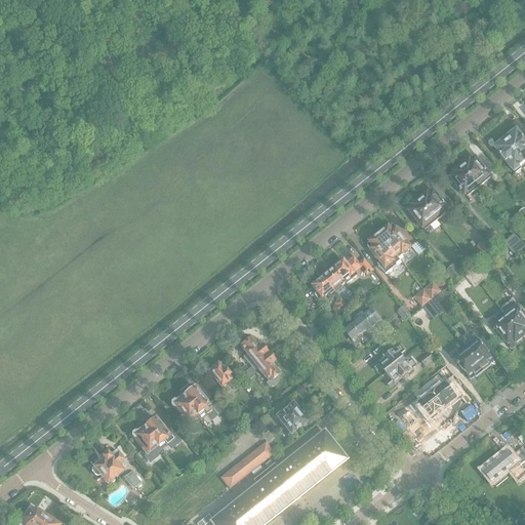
[(516,131),(507,138),(524,162),(524,139),(520,133),(518,134),(516,131)]
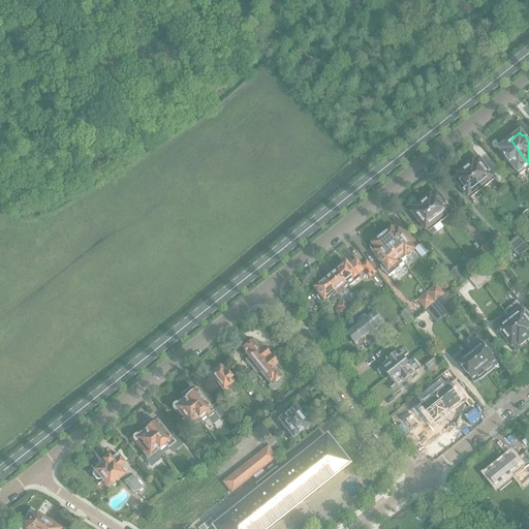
[(528,163),(510,139),(500,148),(503,151),(501,152),(520,176),(526,172),(528,174),(528,163)]
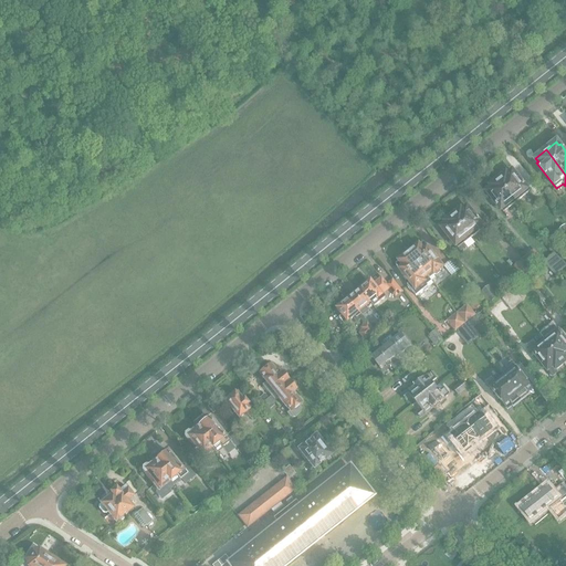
[(506,174),(499,180),(516,202),(530,192),(523,185),(524,184),(520,177),(519,178),(513,171),(509,176),(506,174)]
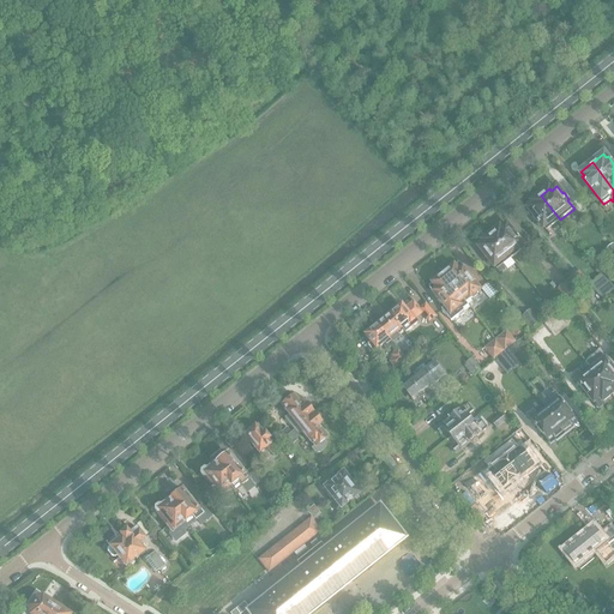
[(534,205),(529,209),(534,215),(533,216),(539,223),(540,222),(547,232),(560,220),(541,196),(531,203),(534,205)]
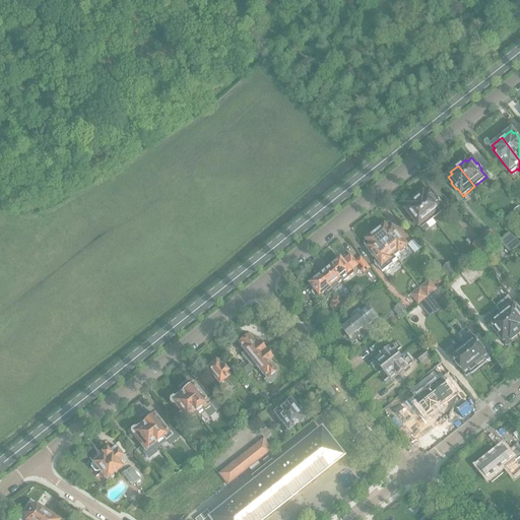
[(425,192),(416,198),(434,219),(445,210),(440,202),(436,195),(435,196),(430,191),(426,194),(425,192)]
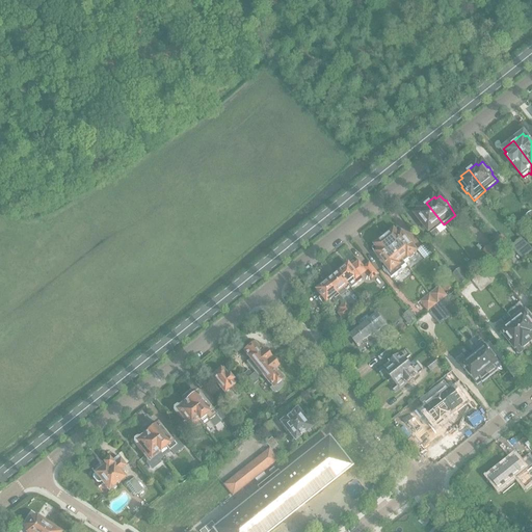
[(420,211),(416,214),(420,220),(420,221),(424,227),(425,227),(431,234),(444,224),(426,203),(419,209),(420,211)]
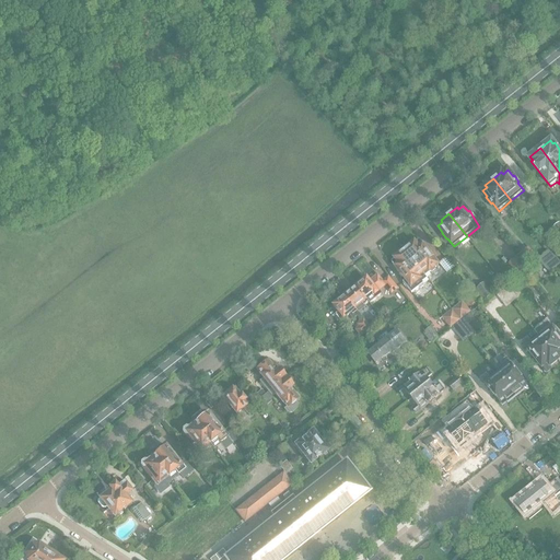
[(419,240),(406,251),(424,273),(428,270),(430,272),(440,265),(419,240)]
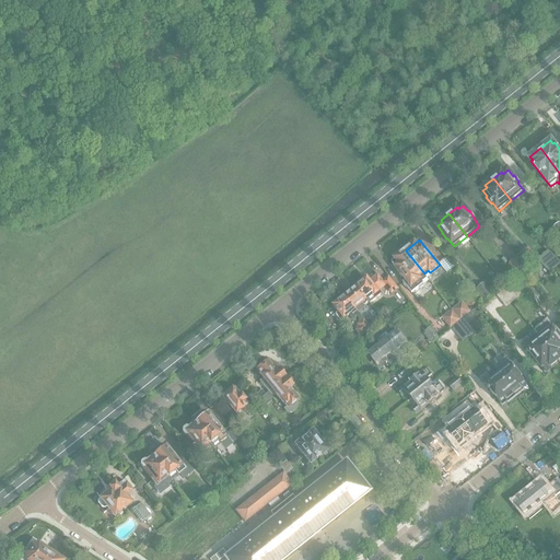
[(529,247),(518,256),(527,267),(538,259),(529,247)]
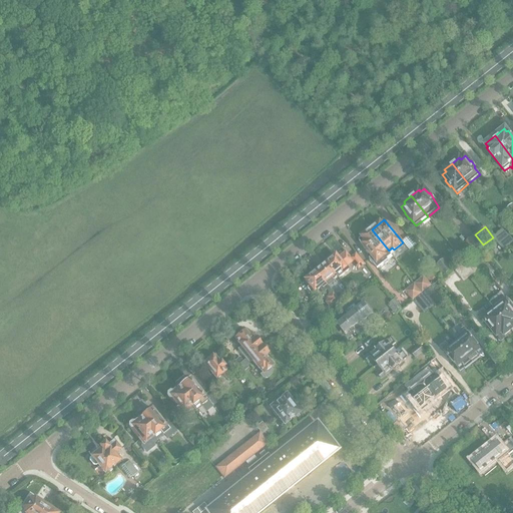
[(372,229),(359,239),(372,257),(370,259),(370,260),(370,261),(372,264),(374,264),(377,269),(383,264),(385,265),(388,263),(388,260),(387,259),(392,254),(389,250),(372,229)]
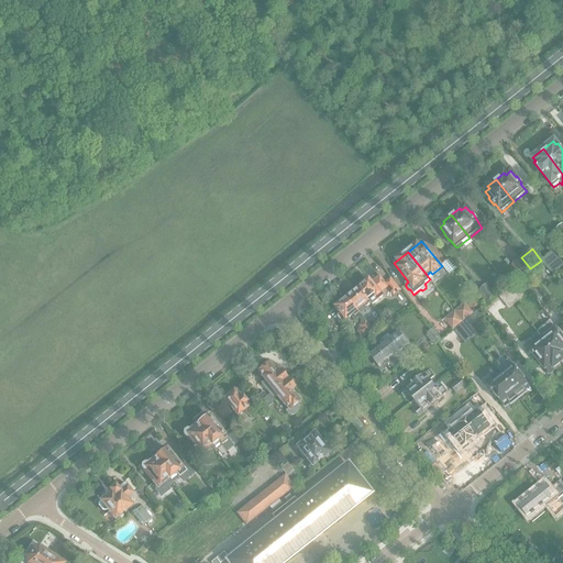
[(552,252),(542,261),(543,263),(548,268),(560,258),(555,253),(554,254),(552,252)]
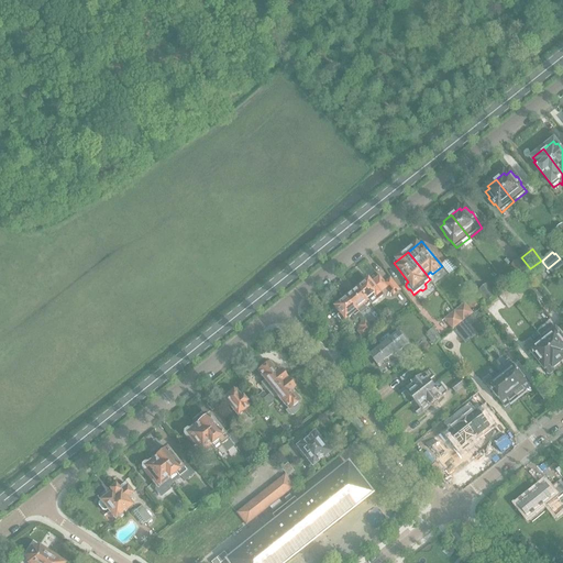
[(562,263),(560,258),(548,268),(552,275),(562,266),(562,263)]
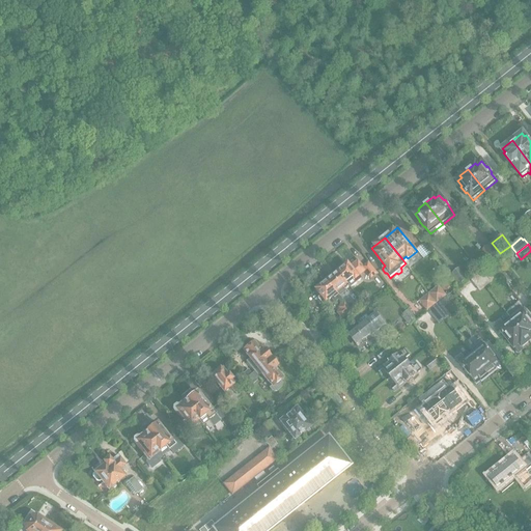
[(487,246),(482,250),(491,260),(496,256),(487,246)]
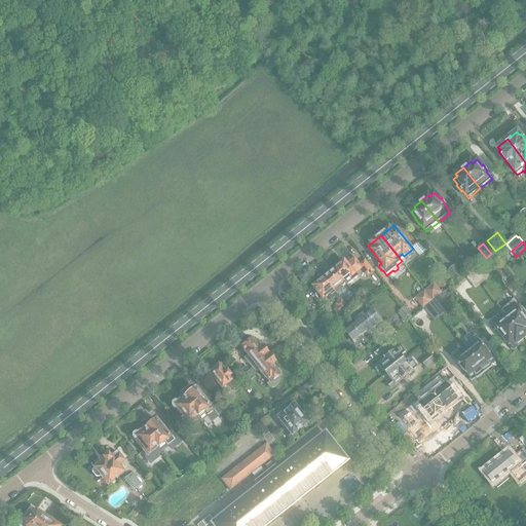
[(419,245),(413,249),(419,257),(425,252),(419,245)]
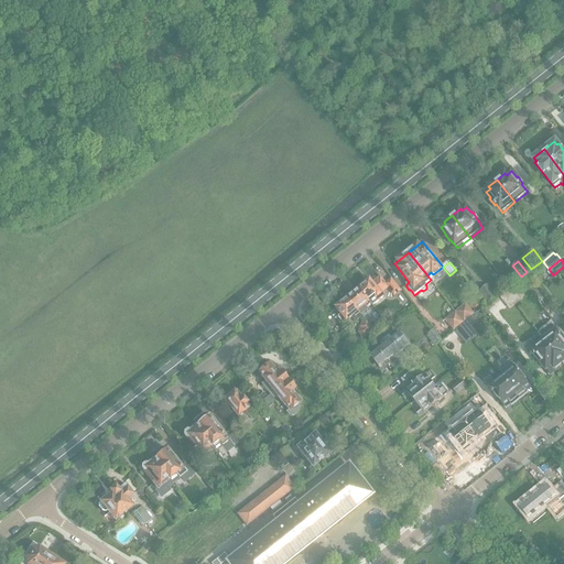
[(370,280),(359,290),(371,305),(372,306),(380,301),(383,297),(386,300),(393,294),(394,295),(401,291),(392,280),(387,284),(381,278),(373,283),(370,280)]
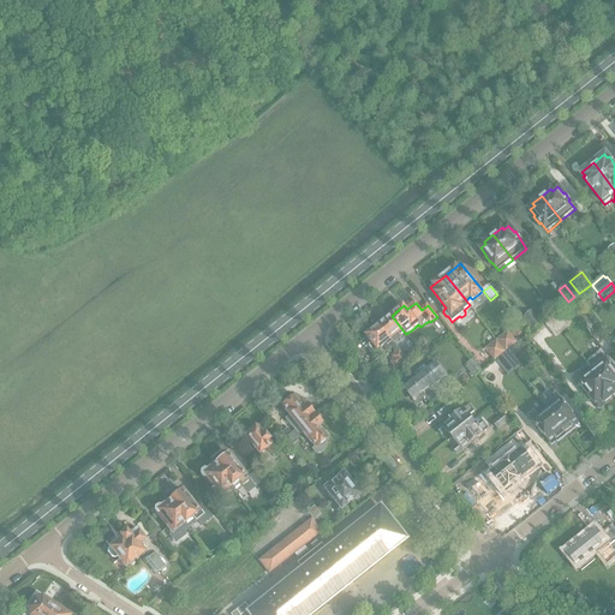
[(531,311),(525,316),(535,328),(541,323),(531,311)]
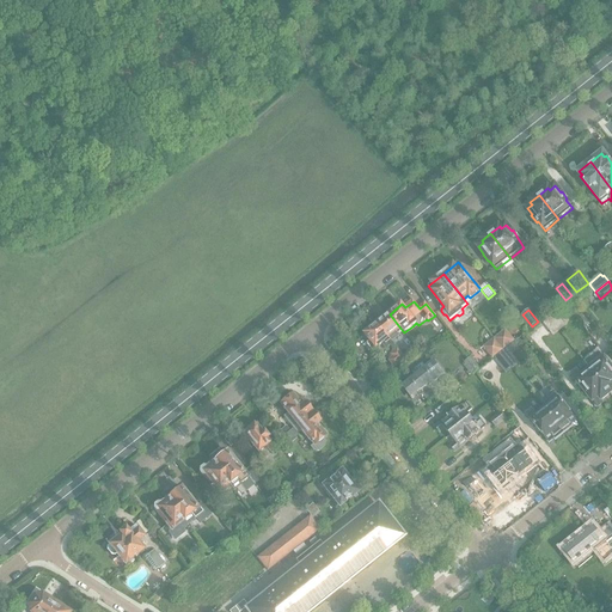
[(554,312),(543,320),(544,323),(543,323),(543,324),(548,330),(561,319),(556,313),(555,314),(554,312)]
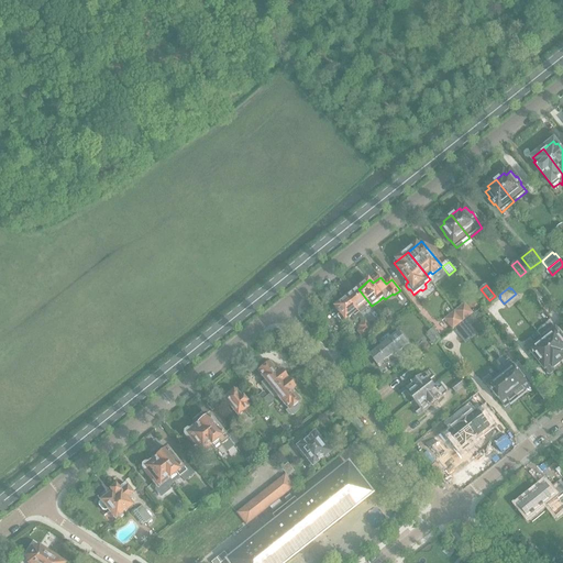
[(359,289),(346,298),(362,317),(363,316),(362,315),(368,309),(367,308),(371,305),(359,289)]
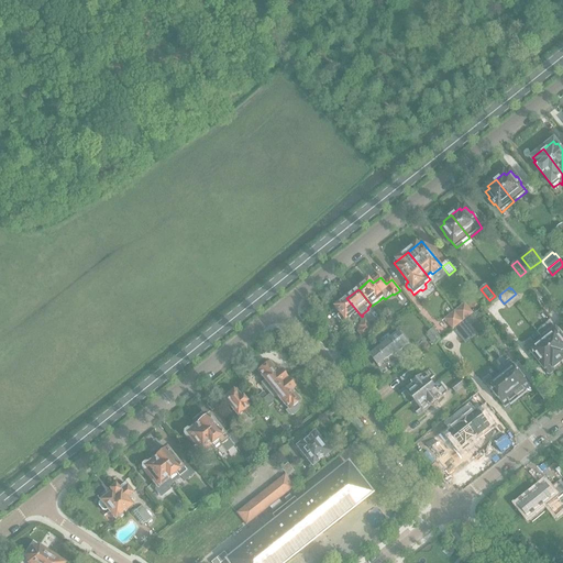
[(516,294),(504,304),(509,310),(521,300),(516,294)]
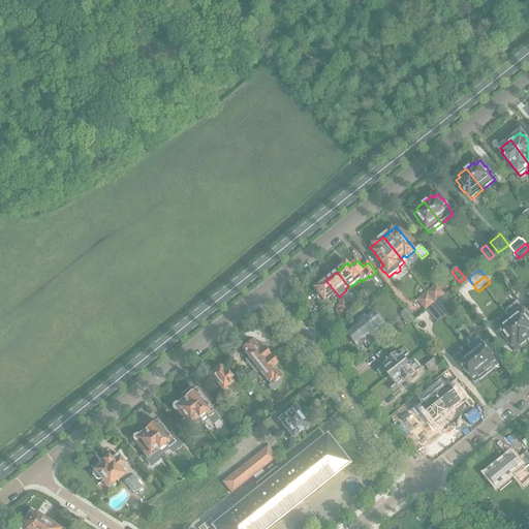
[(325,280),(315,288),(320,294),(317,298),(322,304),(331,298),(334,302),(336,301),(340,298),(325,280)]
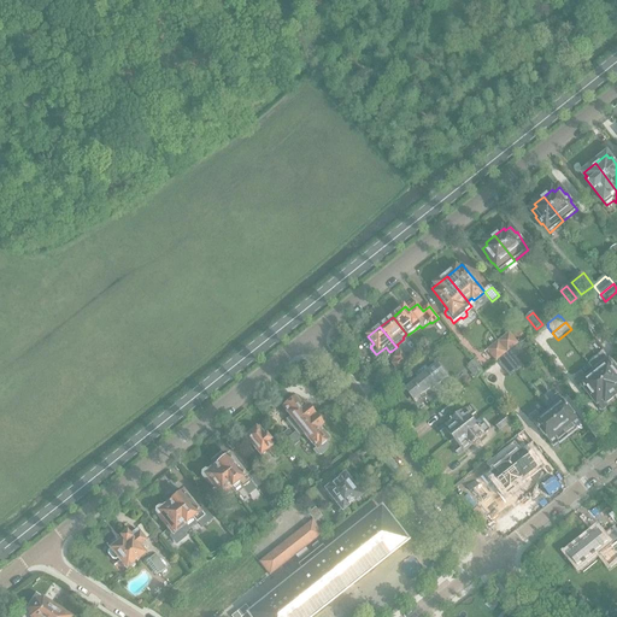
[(510,333),(499,342),(507,353),(510,352),(518,344),(510,333)]
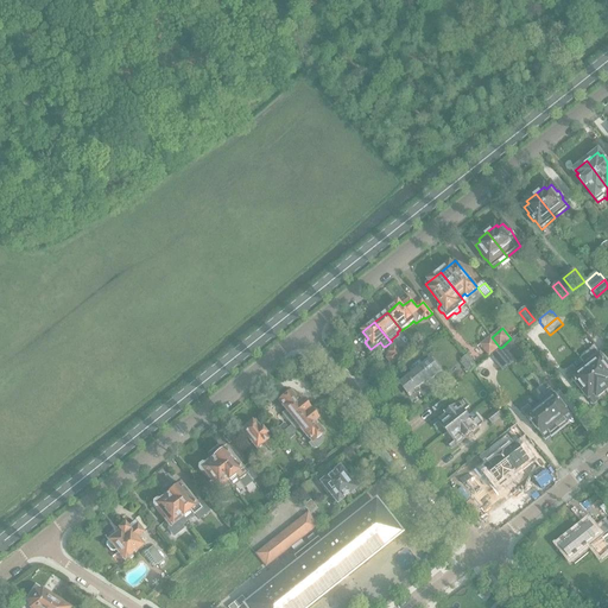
[(492,337),(481,346),(489,356),(492,355),(500,348),(492,337)]
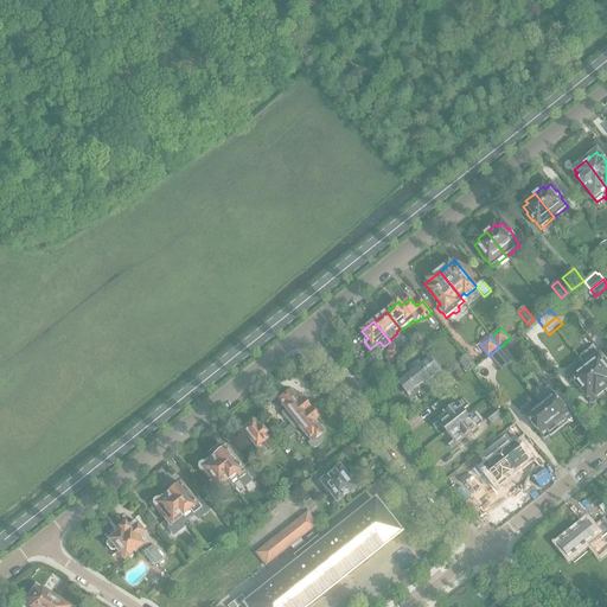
[(390,355),(387,358),(393,365),(403,357),(395,346),(388,352),(390,355)]
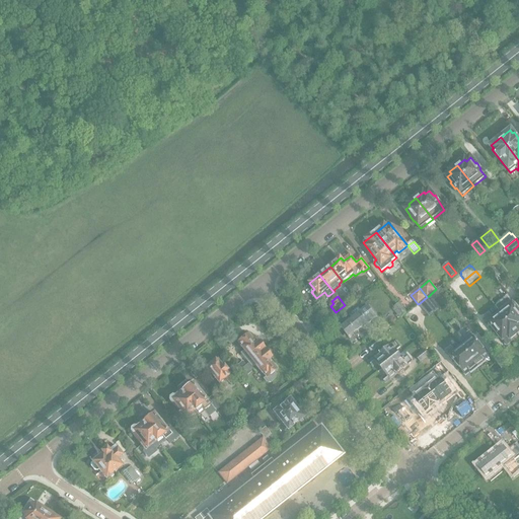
[(427,297),(420,303),(422,306),(421,306),(425,311),(436,302),(432,297),(431,298),(429,296),(427,297)]
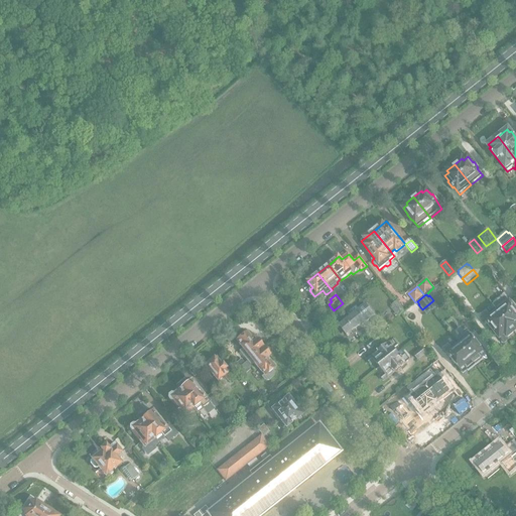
[(505,295),(493,305),(497,310),(514,333),(515,331),(515,309),(505,296),(505,295)]
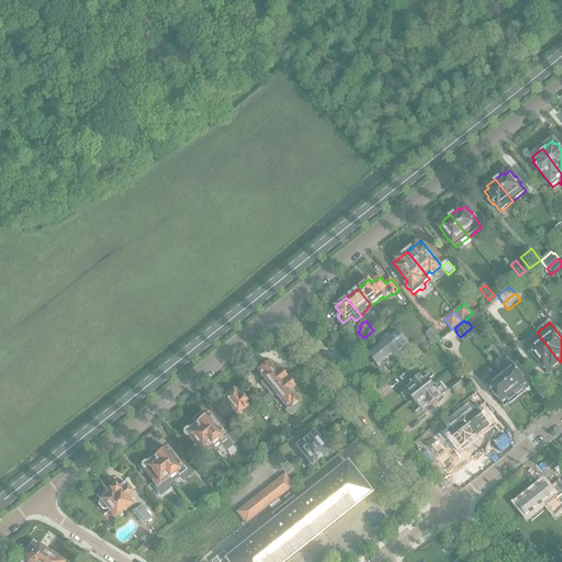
[(472,327),(460,337),(465,344),(478,334),(472,327)]
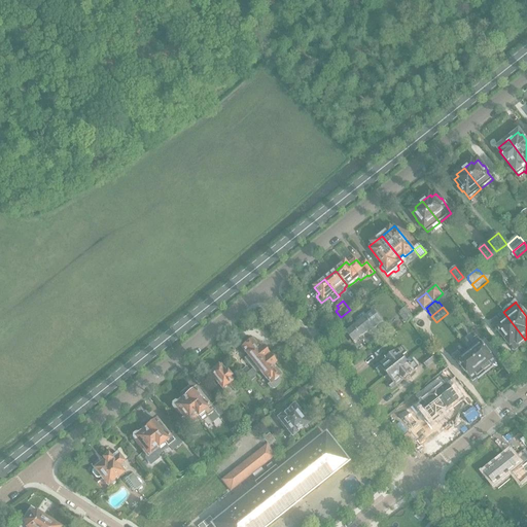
[(405,309),(400,312),(403,316),(401,317),(407,323),(410,321),(413,318),(405,309)]
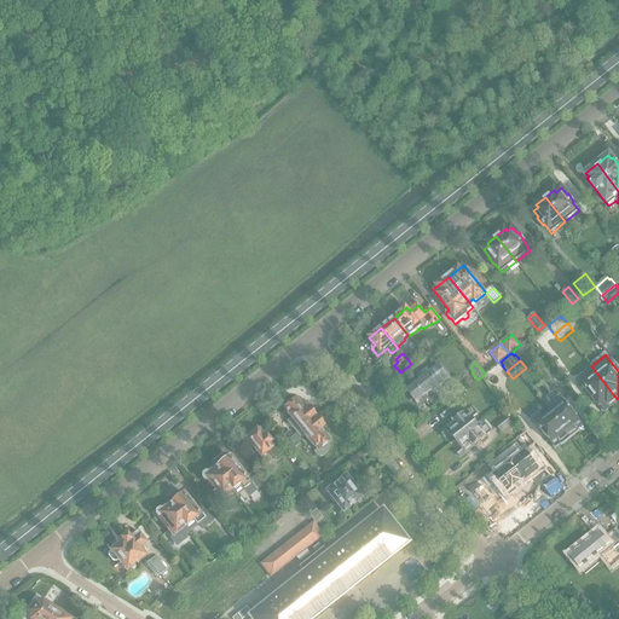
[(423,379),(408,392),(416,403),(434,389),(435,391),(450,379),(440,366),(432,372),(428,368),(420,374),(423,379)]
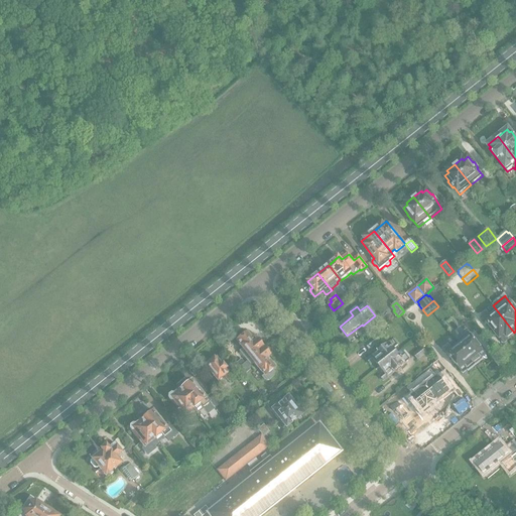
[(487,311),(482,315),(504,344),(509,340),(508,338),(514,333),(497,310),(490,315),(487,311)]
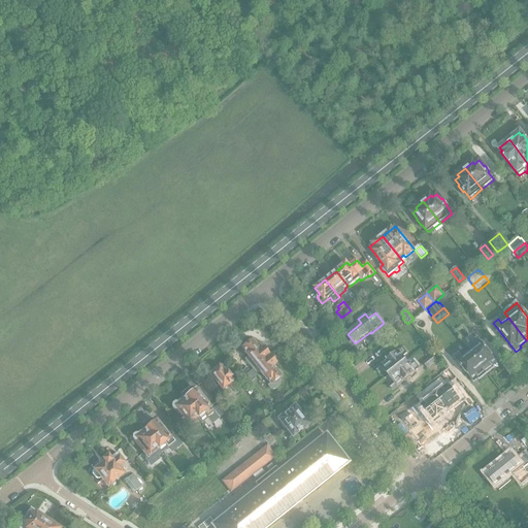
[(475,345),(469,352),(487,374),(494,368),(493,366),(497,363),(477,338),(472,342),(475,345)]
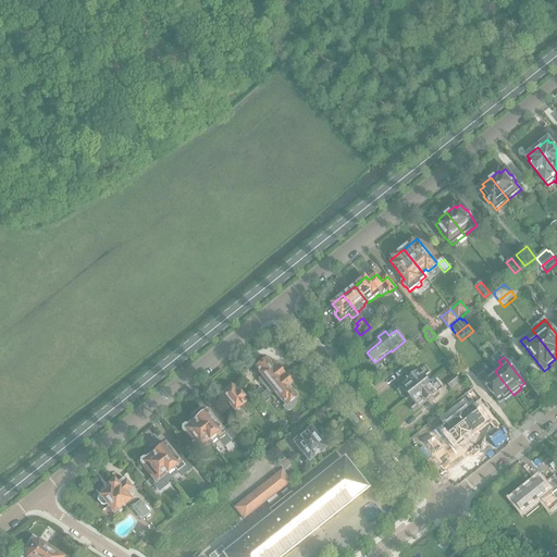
[(267,359),(255,368),(262,376),(258,380),(267,391),(271,387),(285,375),(277,367),(274,370),(267,359)]
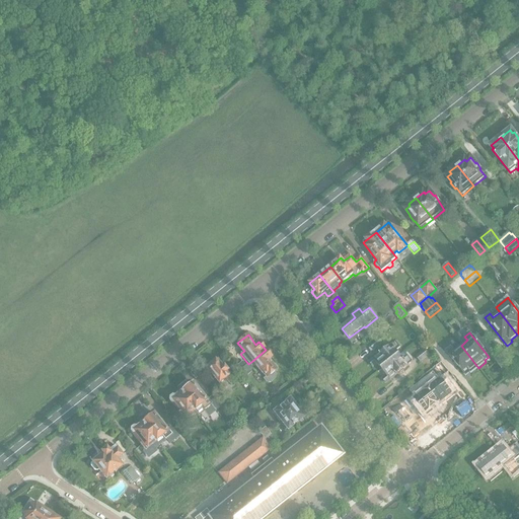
[(379,338),(367,348),(371,354),(384,344),(379,338)]
